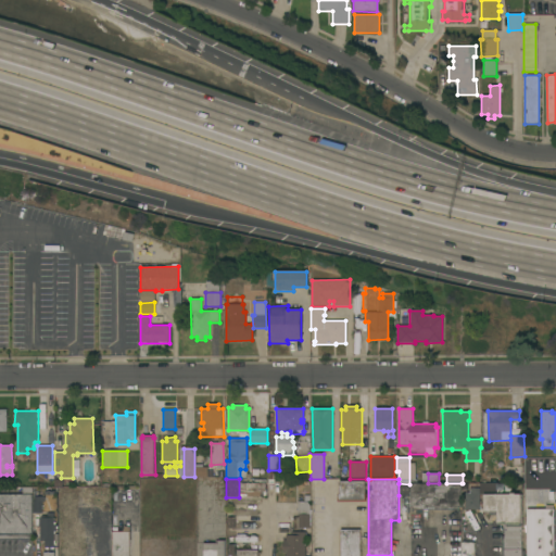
[(338,494),(339,494),(339,482),(365,481),(365,494),(367,494),(367,502),(338,503),(338,494)]
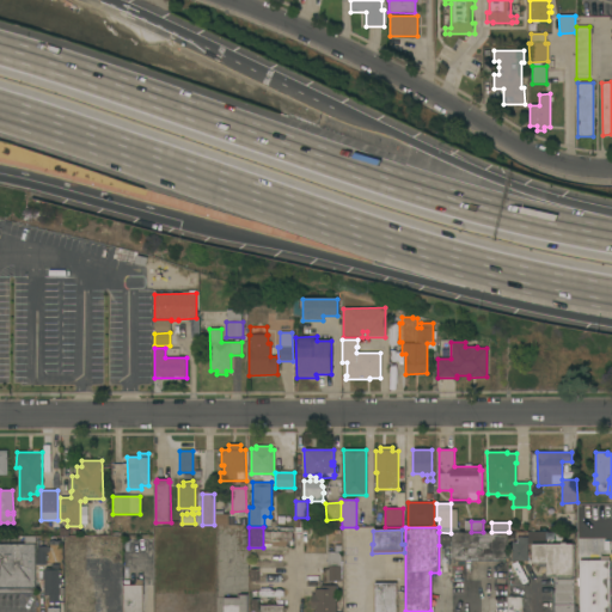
[(286,532),(286,546),(271,546),(271,540),(264,540),(264,532),(286,532)]
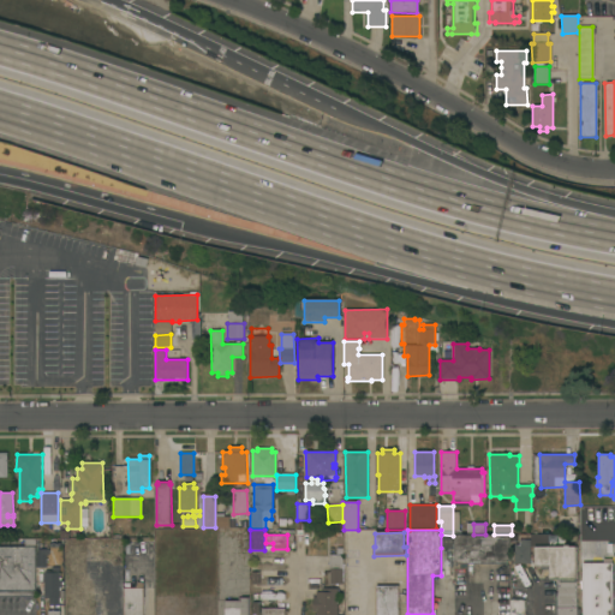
[(473,535),(485,535),(494,535),(511,535),(511,561),(507,561),(507,563),(457,565),(457,561),(454,561),(454,548),(441,548),(441,535),(453,536),(473,535)]
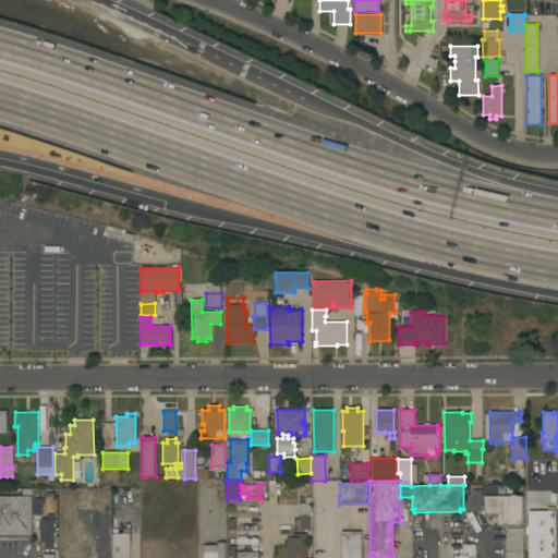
[(33,541),(0,541),(0,497),(23,497),(23,489),(32,489),(33,541)]
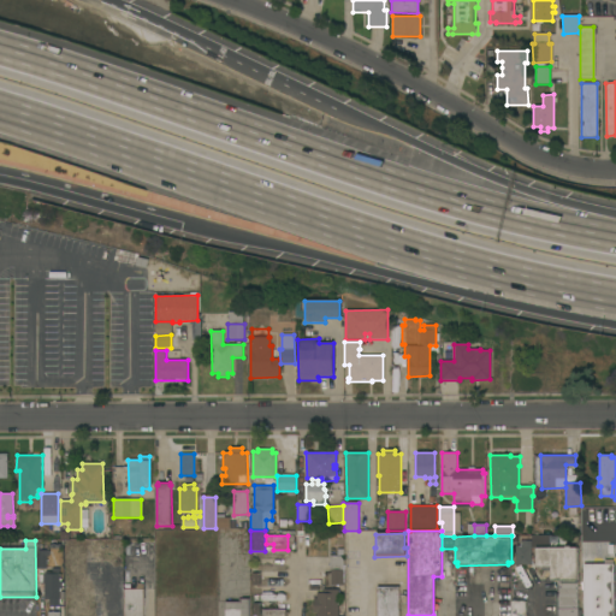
[(515,545),(519,545),(519,546),(521,546),(521,540),(525,540),(532,540),(532,566),(515,566),(515,545)]
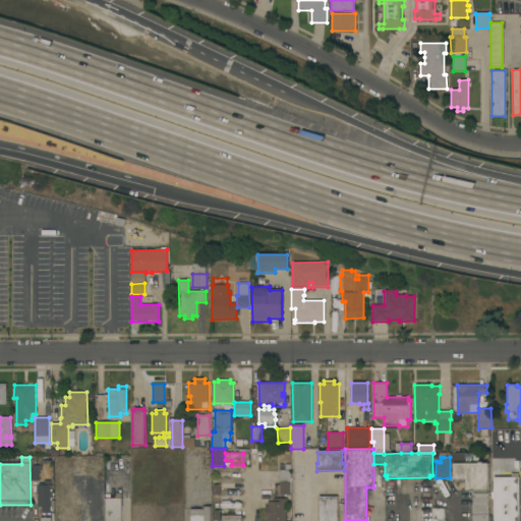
[(488,463),(489,515),(491,515),(491,520),(470,520),(470,501),(472,501),(472,491),(466,491),(466,480),(454,480),(454,463),(488,463)]
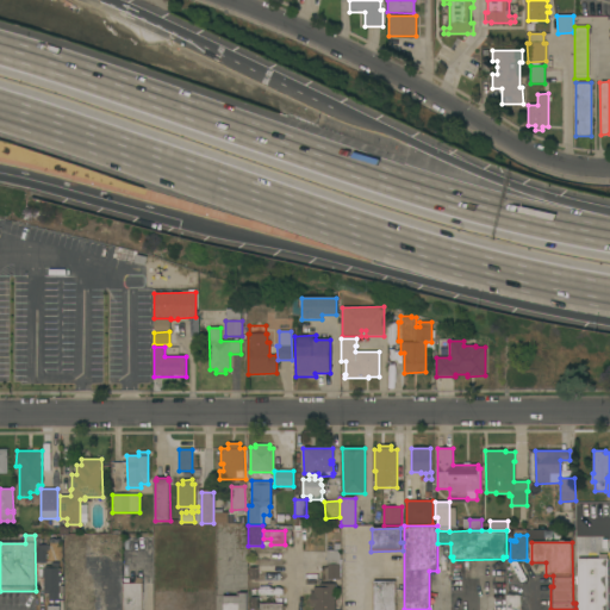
[(578,609),(578,602),(576,602),(576,546),(578,546),(578,542),(607,542),(607,609),(578,609)]
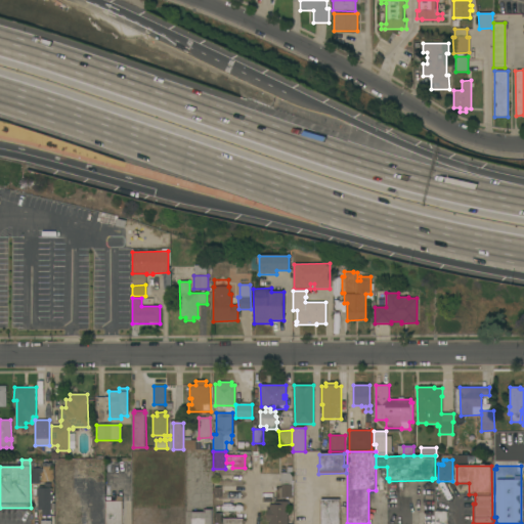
[(33,472),(33,468),(42,468),(42,473),(39,473),(39,483),(32,483),(32,472),(33,472)]
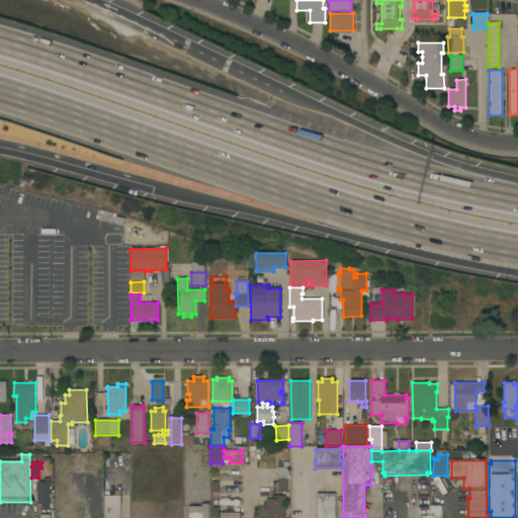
[(278,479),(265,479),(265,468),(276,468),(276,467),(279,467),(278,464),(283,463),(283,462),(288,462),(288,480),(288,492),(278,493),(278,479)]
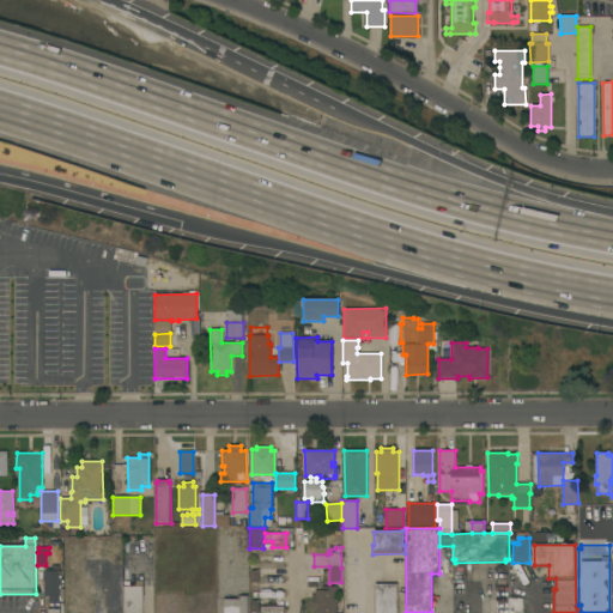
[(43,571),(46,571),(46,569),(53,569),(53,565),(59,565),(59,578),(62,578),(62,584),(60,584),(60,604),(49,604),(49,596),(44,596),(43,571)]
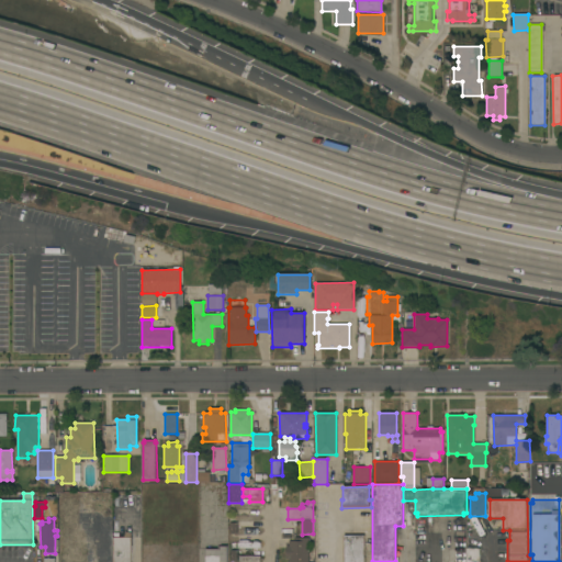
[(262,528),(262,535),(257,535),(257,539),(247,540),(247,535),(240,535),(240,529),(249,529),(249,528),(254,528),(254,529),(262,528)]
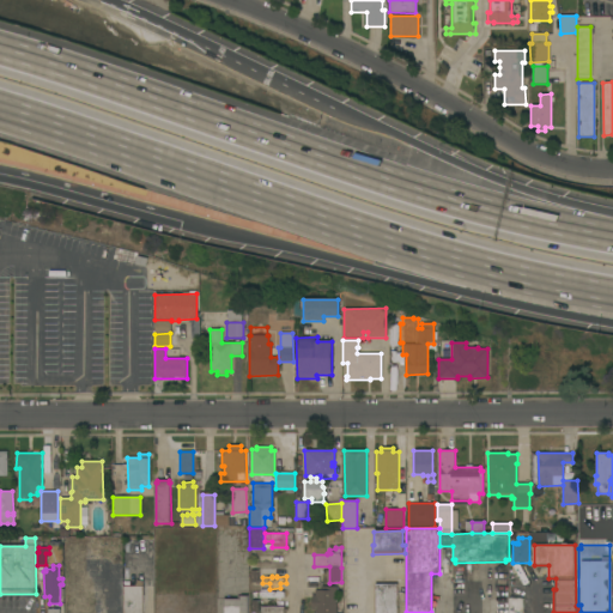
[(135,587),(135,580),(143,580),(143,612),(123,612),(123,587),(135,587)]
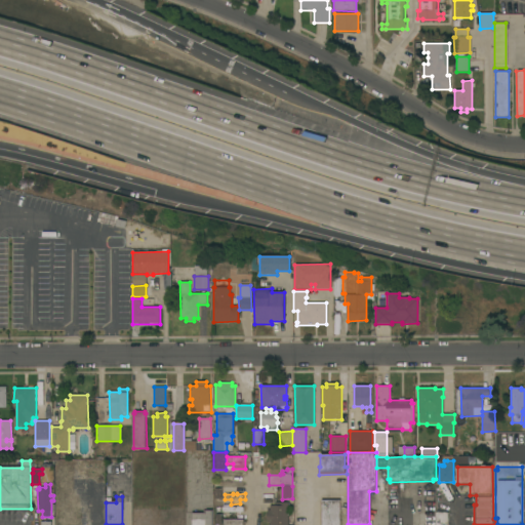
[(321,524),(321,500),(340,500),(340,524),(321,524)]
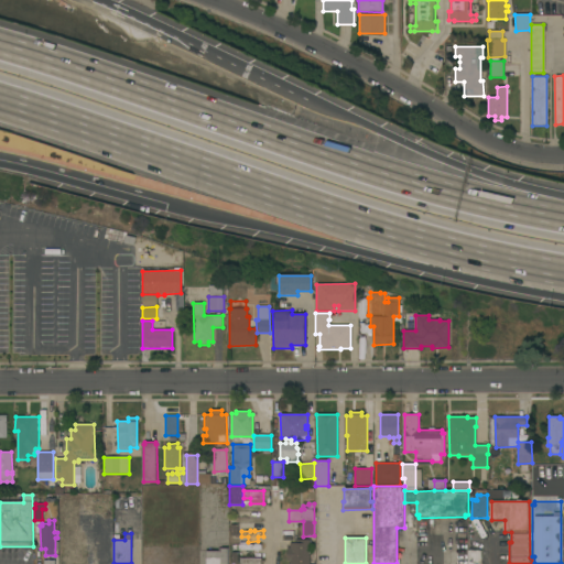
[(290,563),(290,561),(288,561),(286,549),(290,549),(290,543),(295,543),(295,540),(310,540),(310,563),(290,563)]
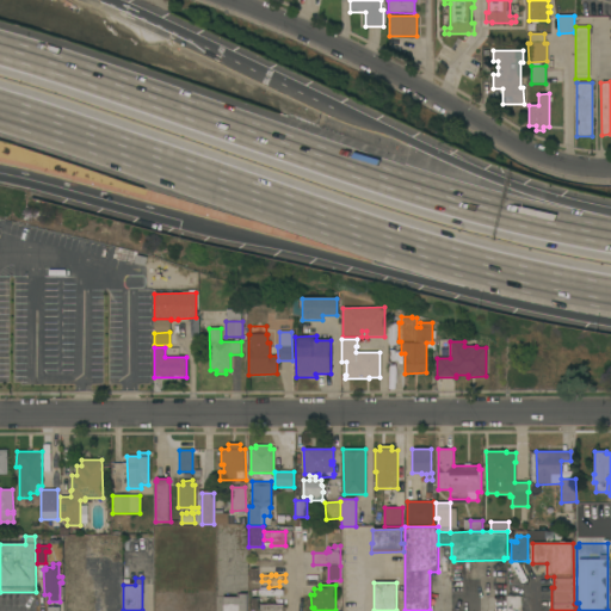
[(240,597),(240,594),(247,594),(247,610),(223,610),(223,597),(240,597)]
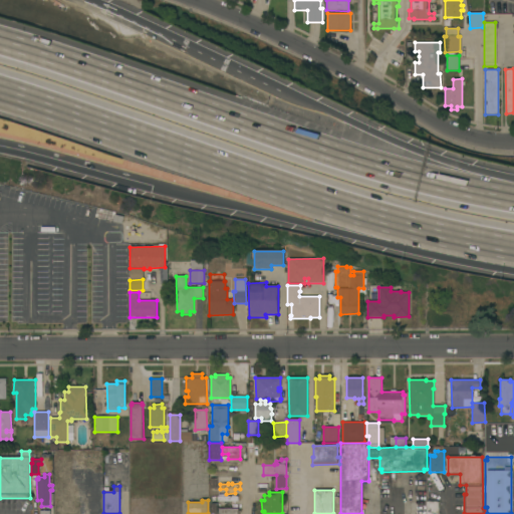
[(439,513),(427,513),(427,502),(439,502),(439,513)]
